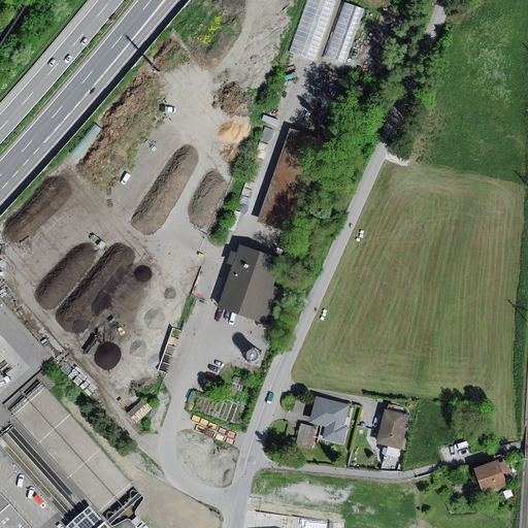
[(307,0),(290,52),(315,61),(335,0),(307,0)]
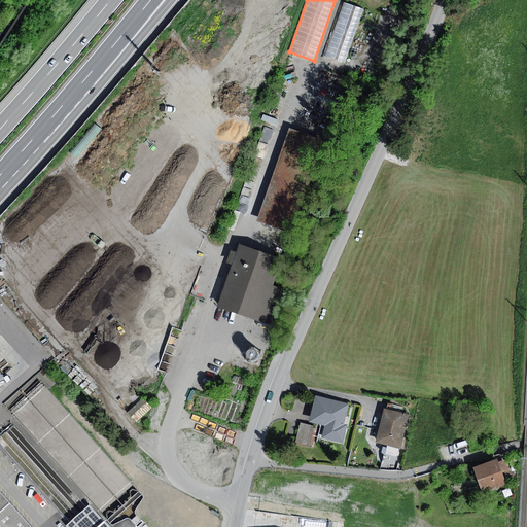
[(344,3),(325,56),(345,63),(363,10),(344,3)]
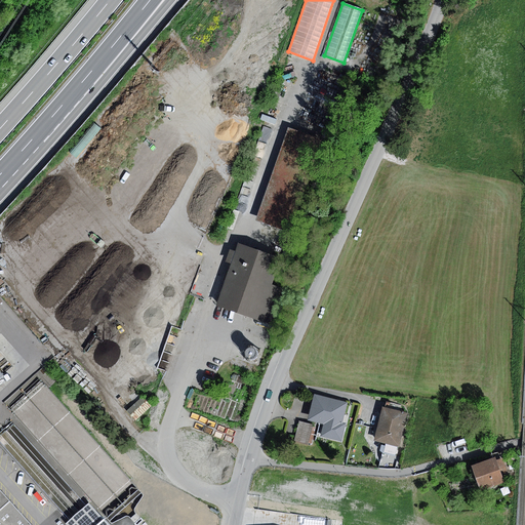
[(323,139),(288,127),(256,219),(291,232),(323,139)]
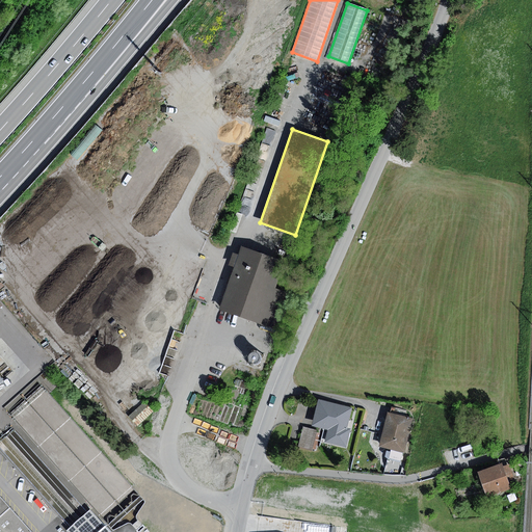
[(285,262),(241,246),(219,308),(273,326),(285,293),(275,290),(285,262)]
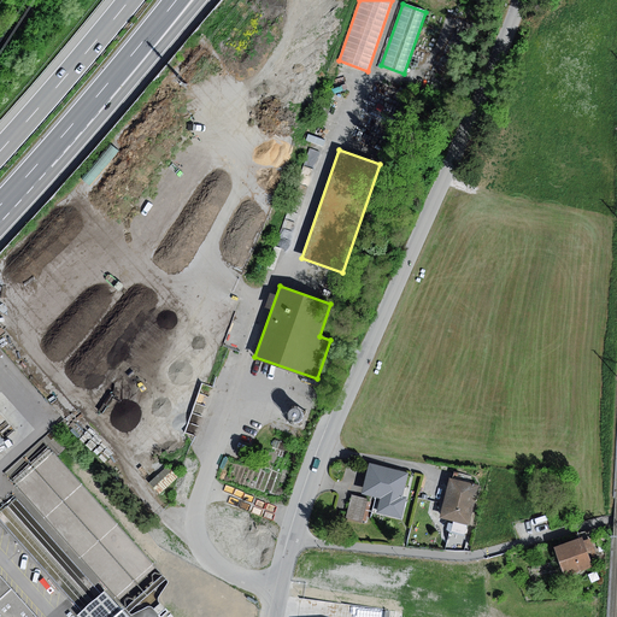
[(289,421),(292,422),(293,423),(297,423),(299,423),(300,422),(303,419),(304,417),(304,415),(303,413),(301,411),(299,410),(298,409),(295,409),(293,410),(291,411),(289,412),(288,416),(288,418),(289,421)]
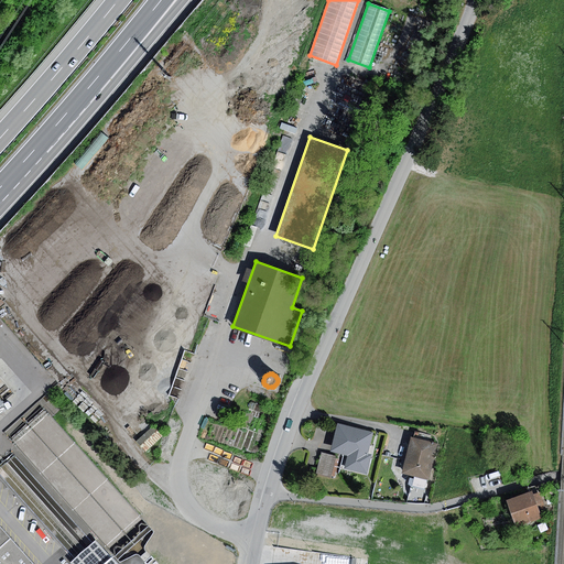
[(373,433),(337,424),(331,452),(348,456),(345,469),(367,475),(372,455),(368,454),(373,433)]
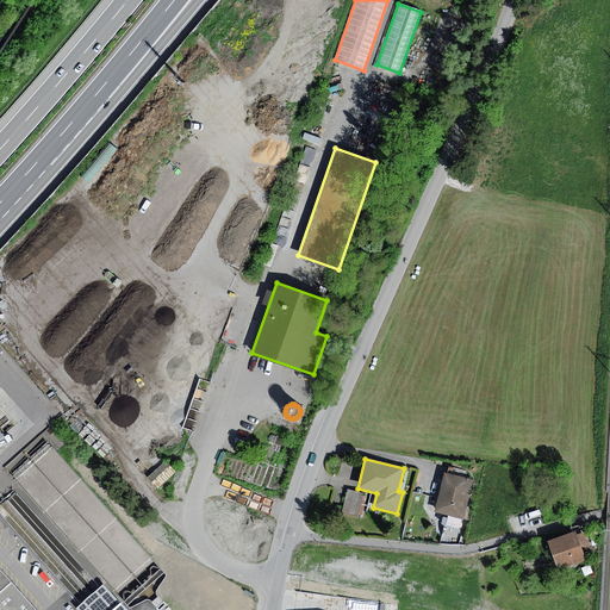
[(448,462),(444,473),(466,478),(468,468),(448,462)]
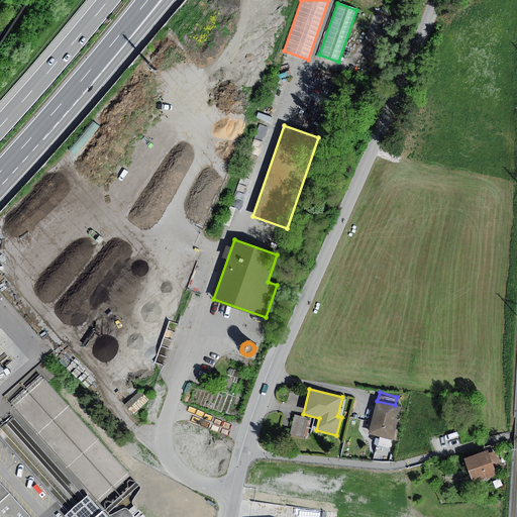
[(395,405),(377,401),(369,434),(381,437),(391,439),(394,440),(402,407),(395,405)]
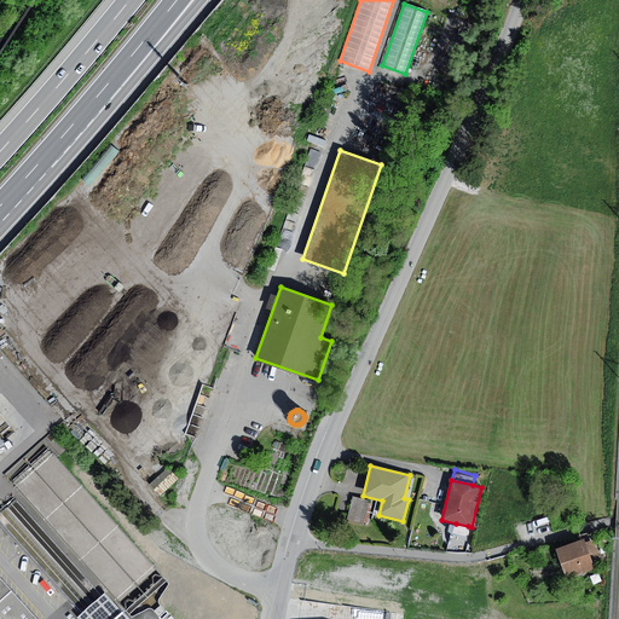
[(370,502),(353,497),(347,520),(364,525),(370,502)]
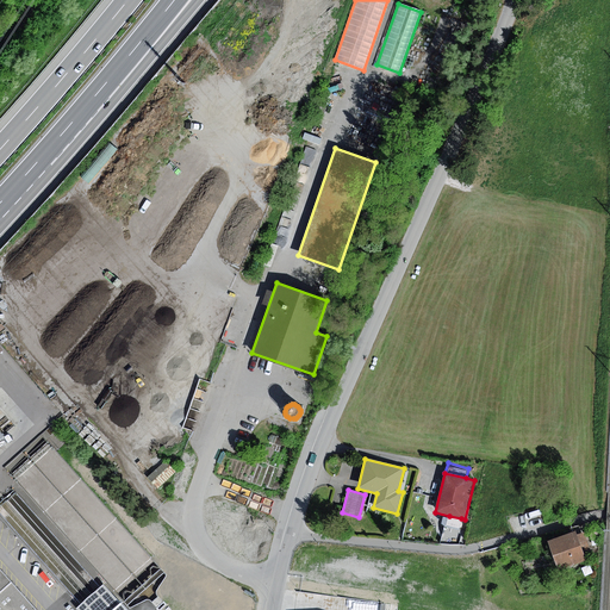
[(461,518),(449,516),(446,527),(459,529),(461,518)]
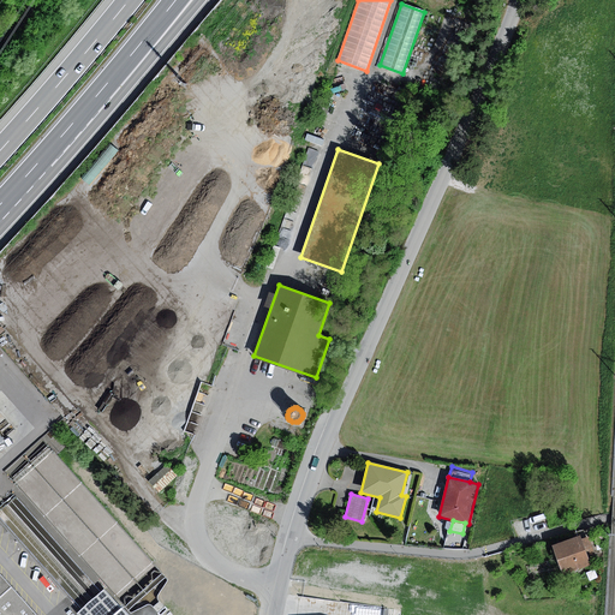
[(580,536),(553,547),(562,575),(591,565),(590,561),(581,539),(580,536)]
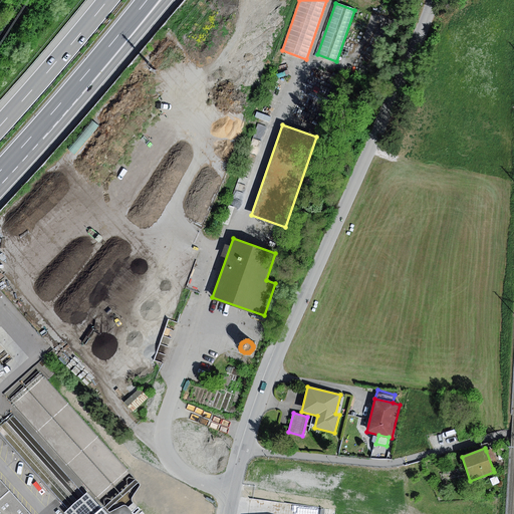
[(492,449),(486,451),(493,469),(499,467),(492,449)]
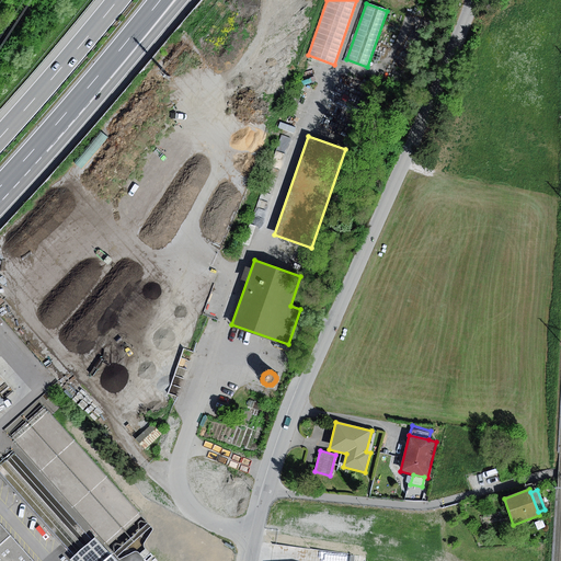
[(33,560),(0,524),(0,560),(33,560)]
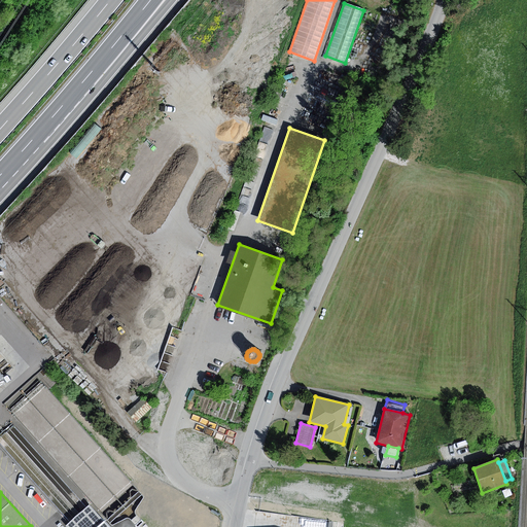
[(70,522),(66,526),(101,526),(100,526),(104,522),(89,505),(86,507),(70,522)]
